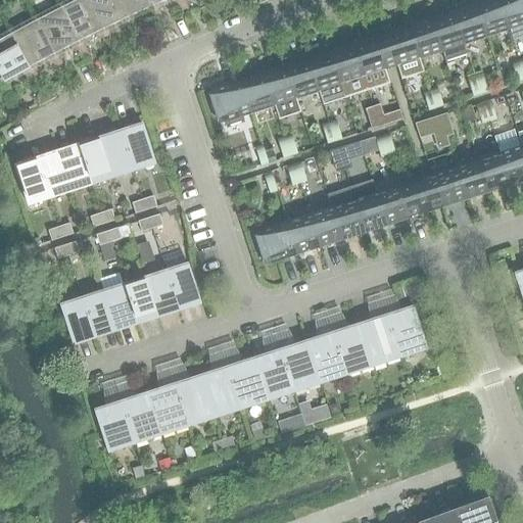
[(107,51),(111,49),(87,0),(77,0),(59,9),(87,61),(90,60),(87,38),(92,35),(107,51)]
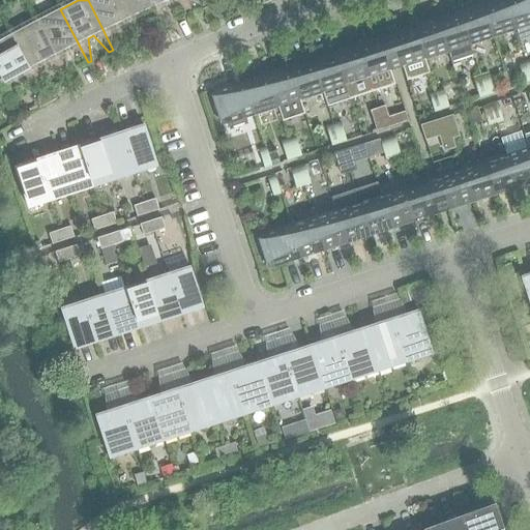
[(138,38),(119,0),(88,0),(113,50),(116,49),(113,26),(118,23),(135,39),(138,38)]
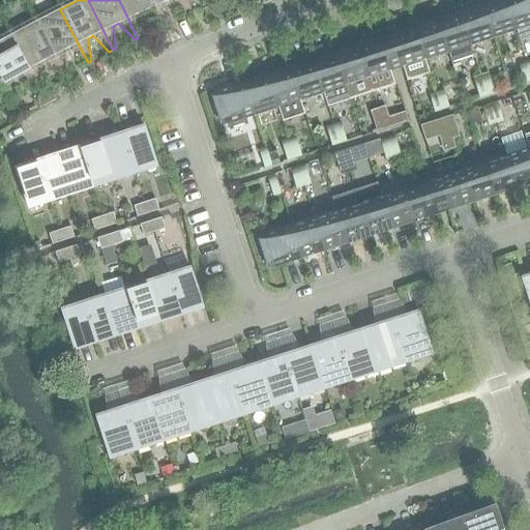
[(159,28),(163,26),(150,0),(119,0),(138,38),(141,36),(139,13),(144,11),(159,28)]
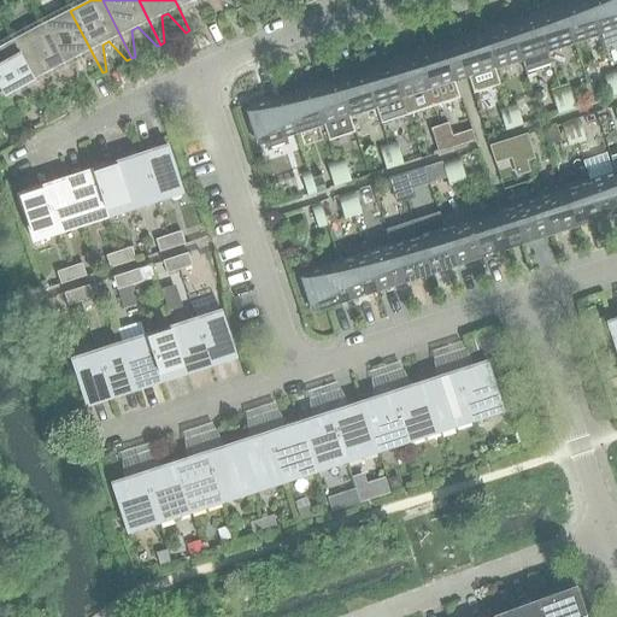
[(211,0),(175,0),(189,30),(193,29),(191,3),(195,0),(197,0),(215,19),(219,18),(211,0)]
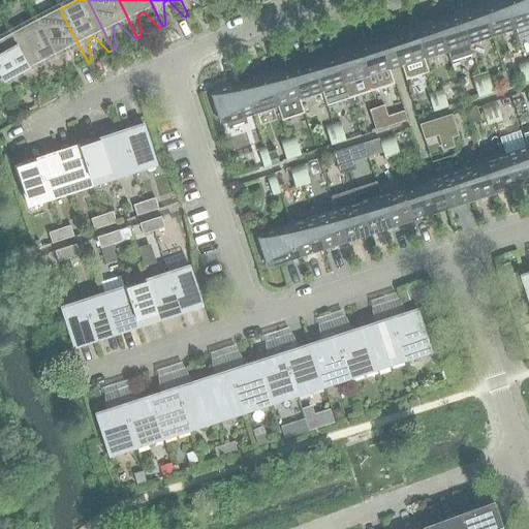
[(205,0),(210,6),(213,4),(211,0),(181,0),(188,16),(191,13),(189,0),(205,0)]
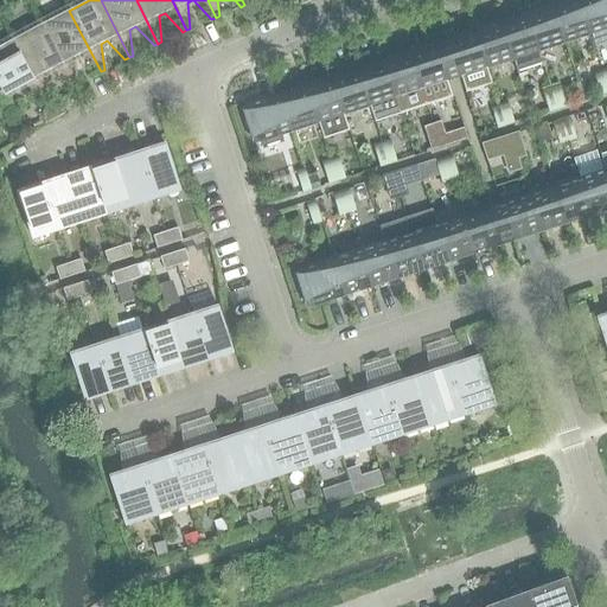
[(566,0),(550,5),(563,44),(589,36),(577,0),(566,0)]
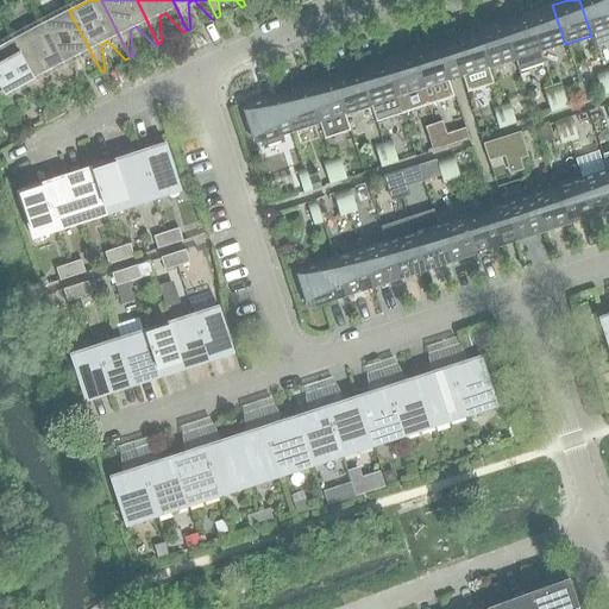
[(608,2),(608,0),(579,0),(591,36),(595,48),(608,43),(608,2)]
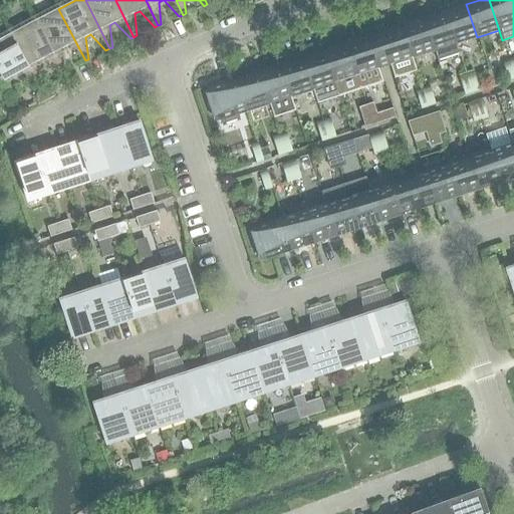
[(455,44),(477,37),(466,4),(445,11),(455,44)]
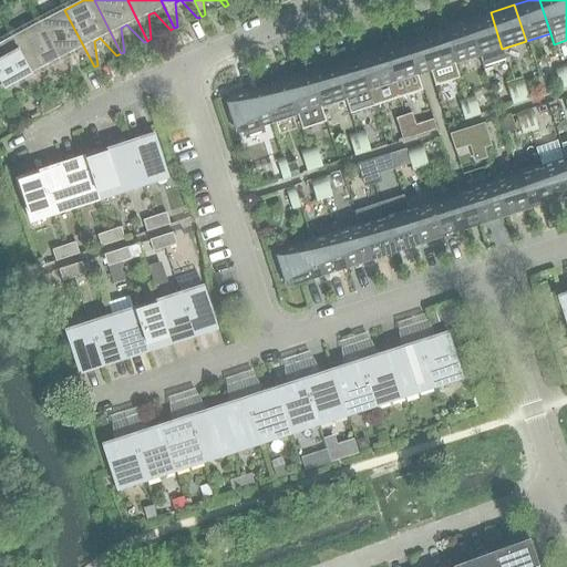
[(91,69),(94,66),(64,10),(38,23),(68,81),(71,79),(66,54),(73,51),(91,69)]
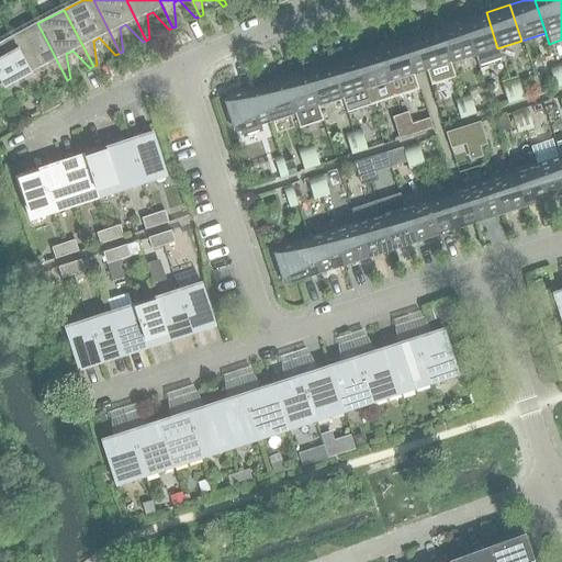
[(228,11),(224,13),(224,26),(234,22),(228,11)]
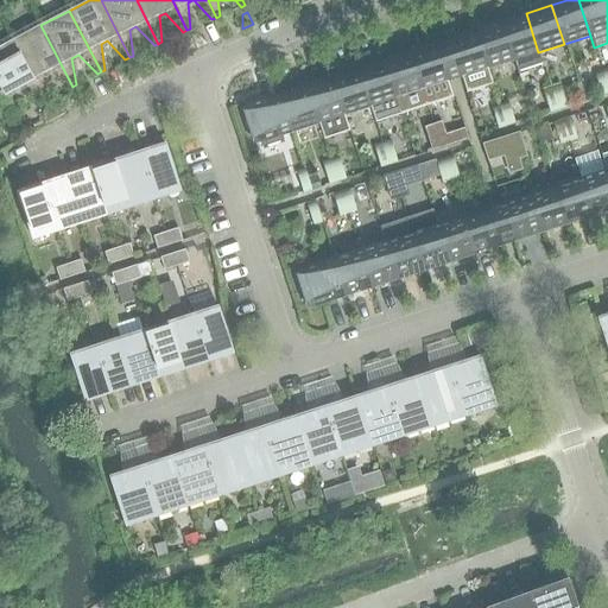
[(538,52),(526,13),(500,21),(513,61),(517,71),(542,63),(538,52)]
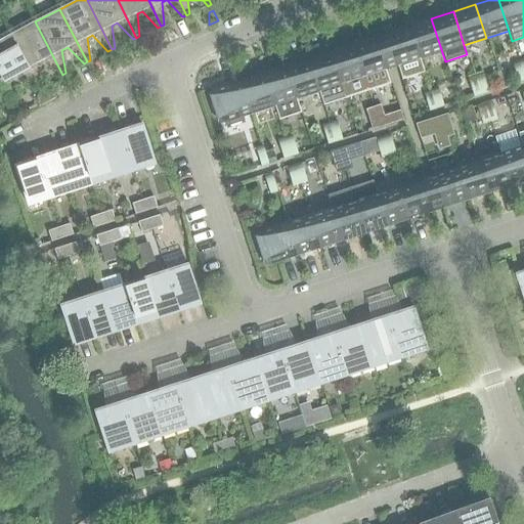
[(431,18),(408,26),(420,59),(442,52),(431,18)]
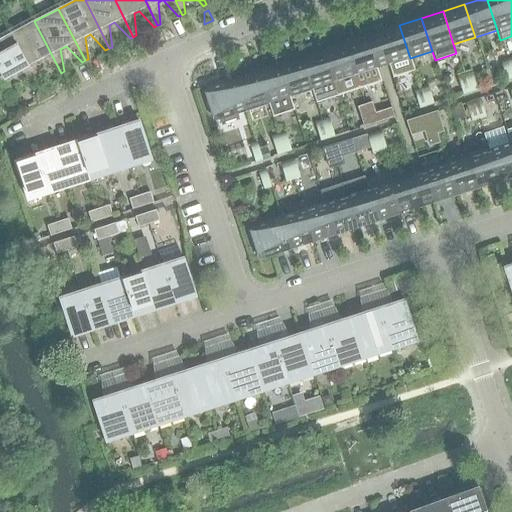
[(58,74),(61,73),(34,21),(9,34),(37,85),(40,84),(37,62),(42,59),(58,74)]
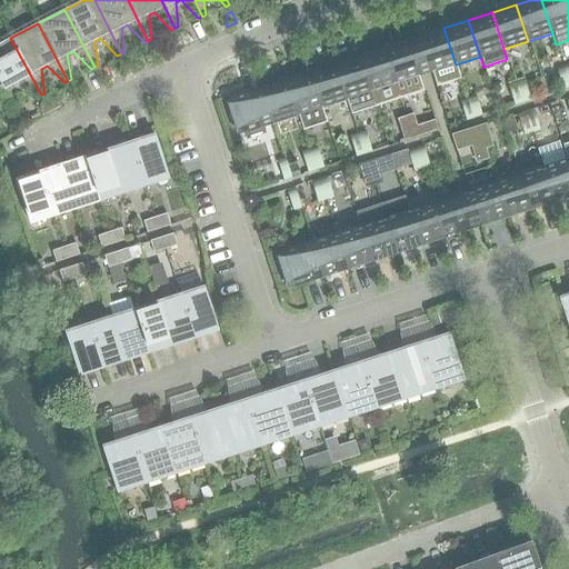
[(456,65),(443,28),(419,37),(436,87),(460,79),(456,65)]
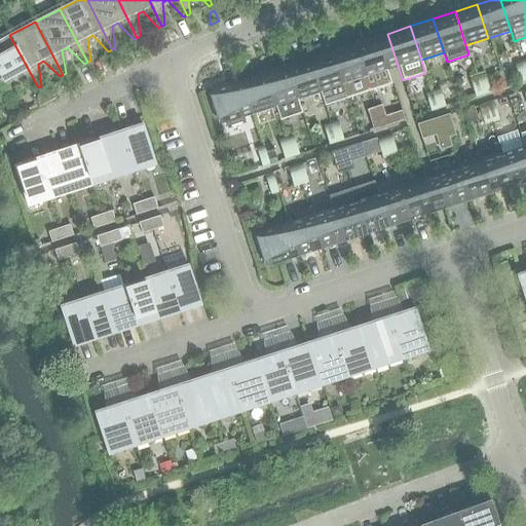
[(168,30),(164,32),(168,43),(179,39),(168,30)]
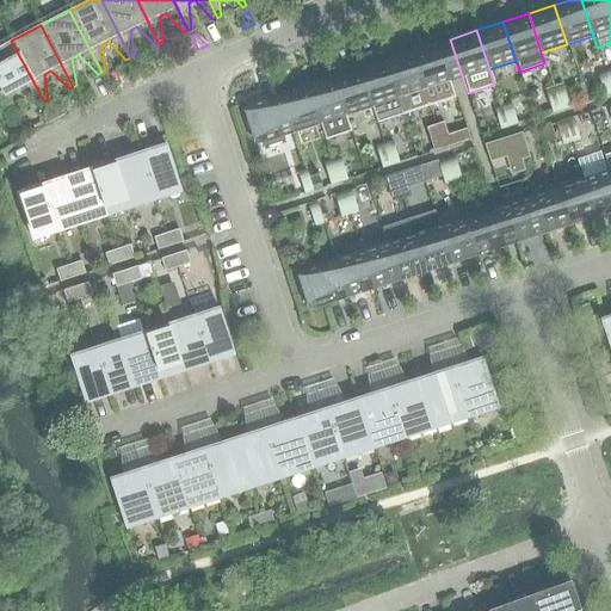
[(41,104),(44,102),(11,41),(0,47),(0,88),(4,96),(22,86),(41,104)]
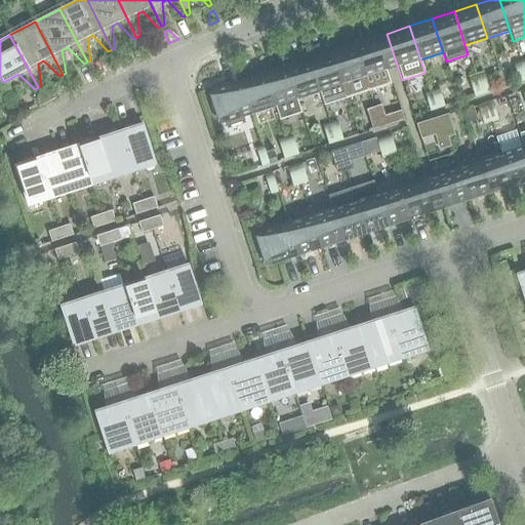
[(375,37),(352,45),(367,91),(391,83),(375,37)]
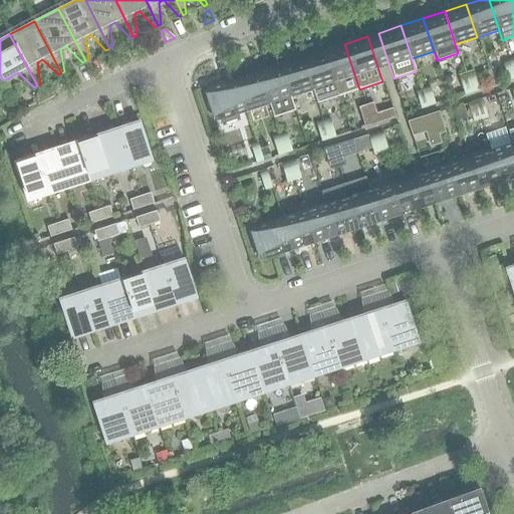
[(359,89),(344,44),(323,51),(337,96),(359,89)]
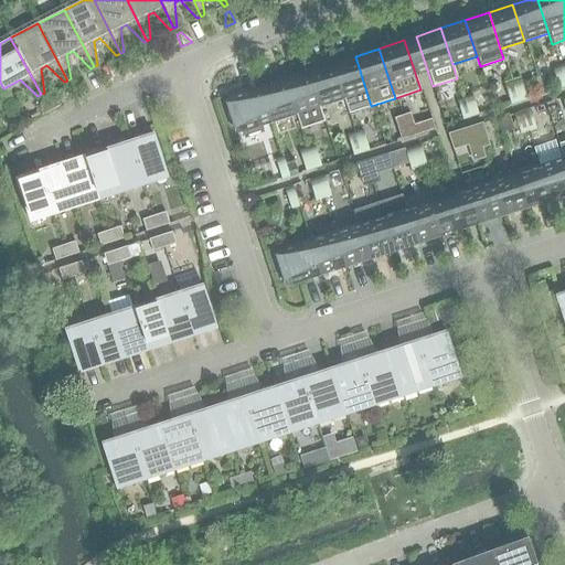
[(331,64),(343,99),(348,114),(371,106),(355,56),(331,64)]
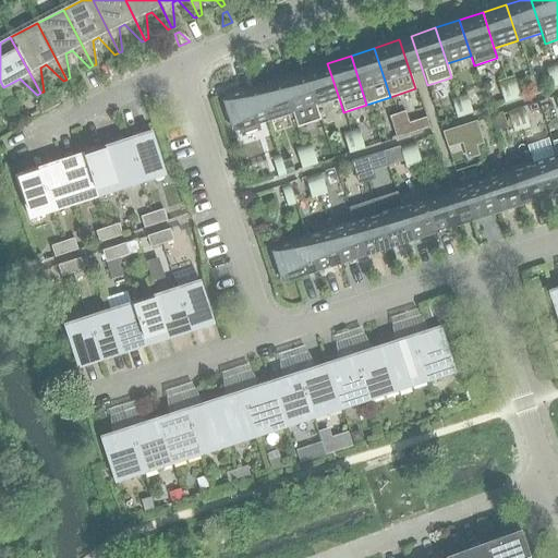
[(126,57),(121,59),(126,70),(136,65),(126,57)]
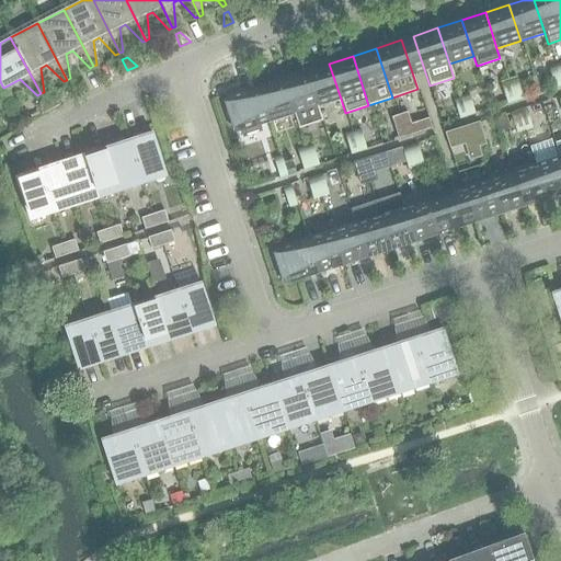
[(117,76),(127,70),(122,59),(117,61),(117,76)]
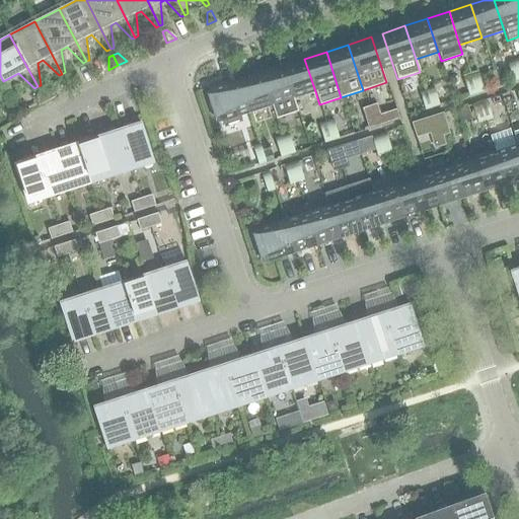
[(293,99),(315,91),(304,59),(282,66),(293,99)]
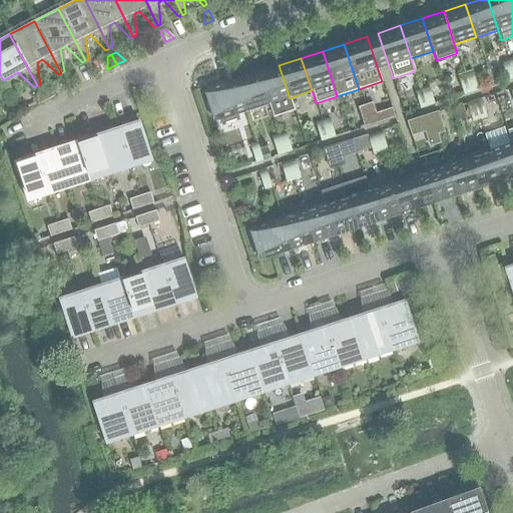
[(512,78),(512,72),(509,59),(501,61),(508,81),(512,78)]
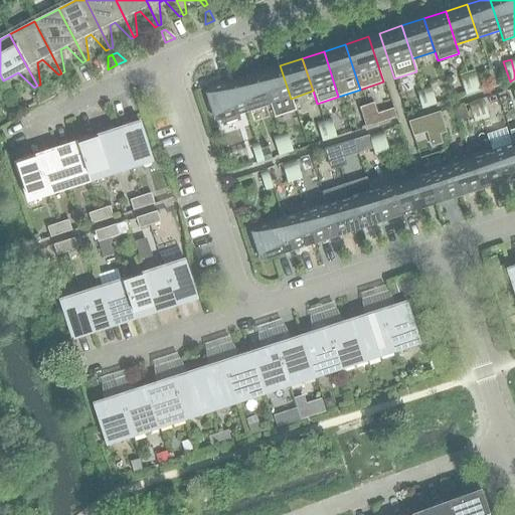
[(290,99),(291,99),(280,65),(258,72),(269,106),(271,105),(275,118),(294,111),(290,99)]
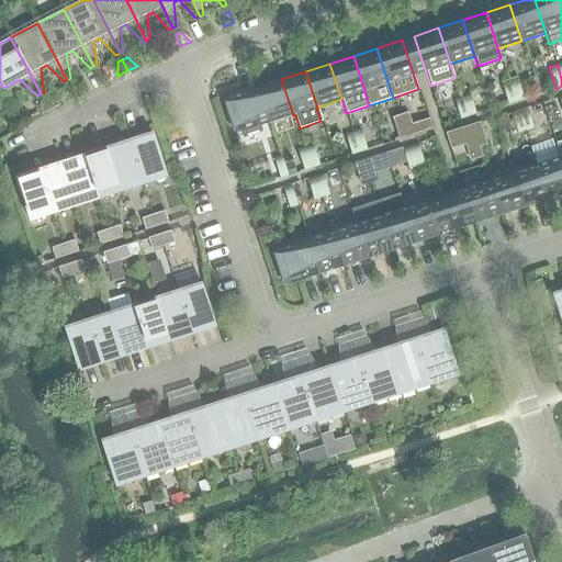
[(517,78),(509,80),(516,102),(524,99),(517,78)]
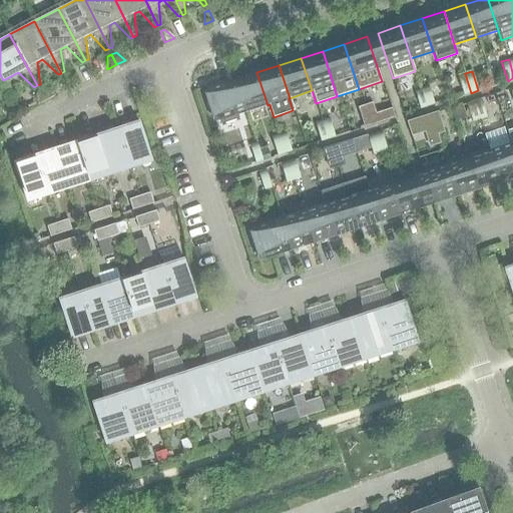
[(246,112),(268,105),(257,72),(235,79),(246,112)]
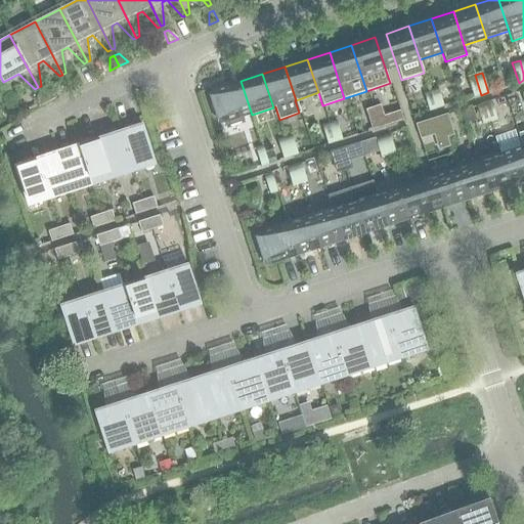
[(481,95),(475,75),(468,78),(474,97),(481,95)]
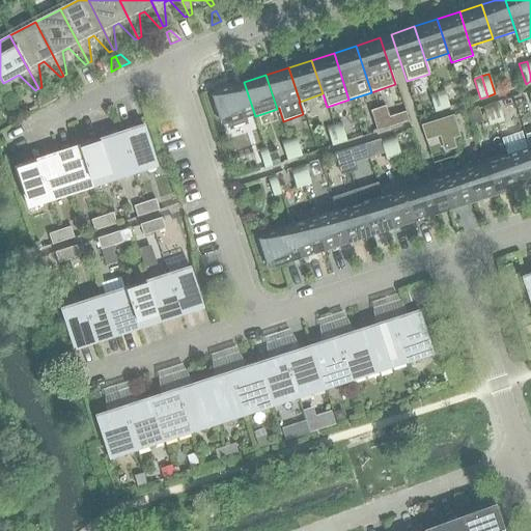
[(246,119),(255,116),(244,82),(234,85),(233,81),(215,86),(228,130),(247,123),(246,119)]
